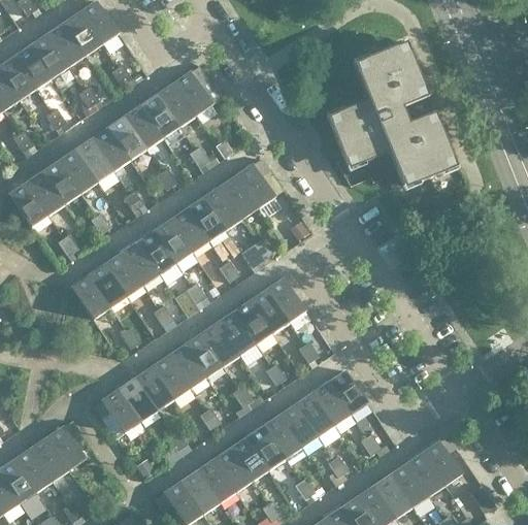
[(22,8),(32,1),(31,0),(18,0),(17,1),(22,8)]
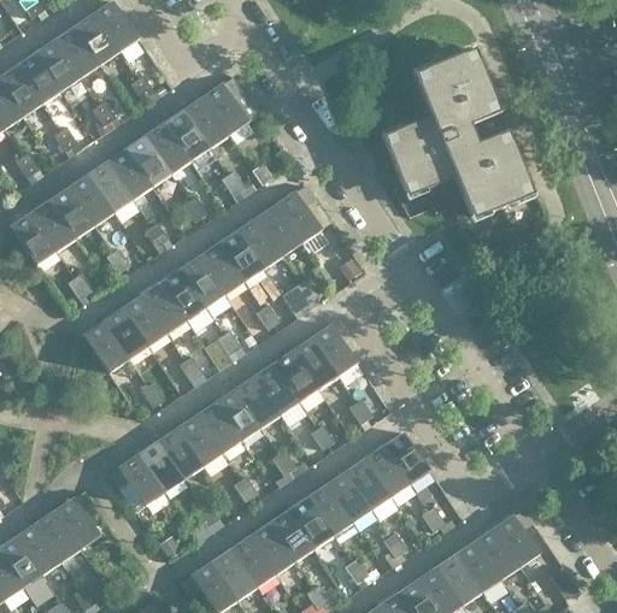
[(139,39),(113,0),(93,13),(118,52),(139,39)]
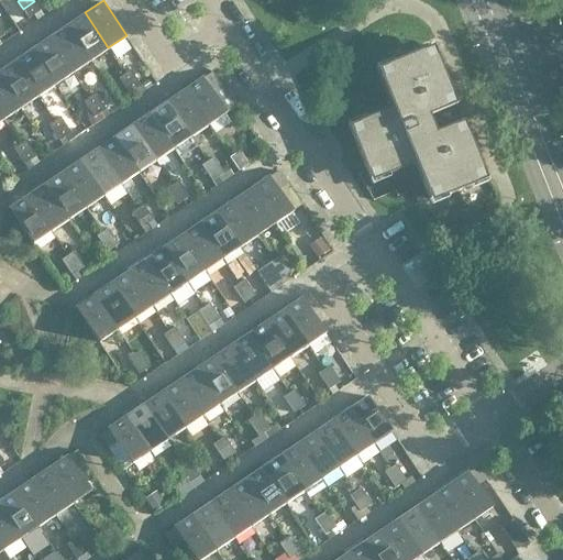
[(28,17),(40,9),(34,1),(23,9),(28,17)]
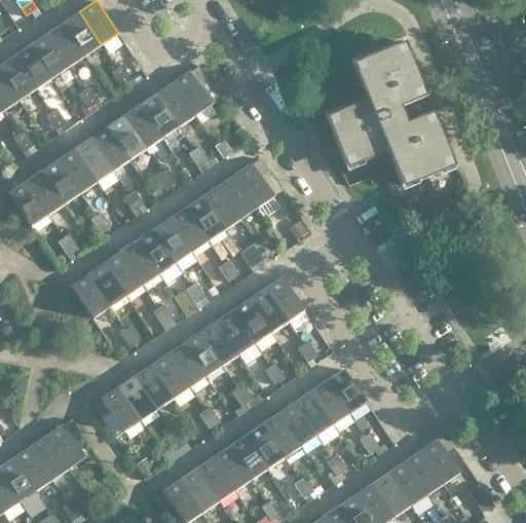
[(101,44),(79,11),(63,23),(84,55),(101,44)]
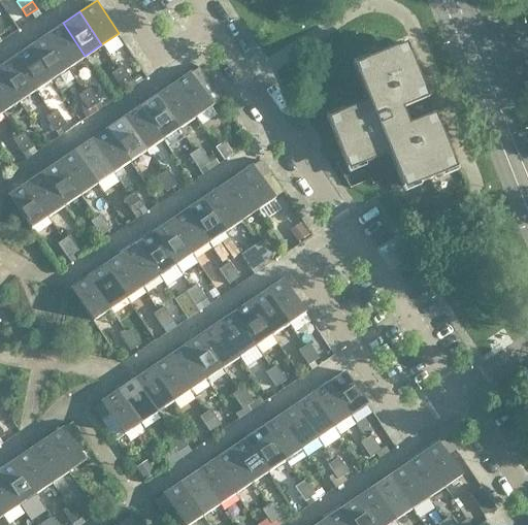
[(85,56),(63,23),(46,34),(69,66),(85,56)]
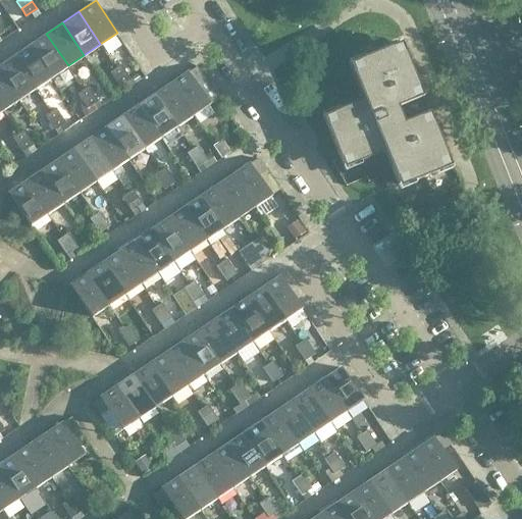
[(68,65),(46,34),(30,45),(52,76),(68,65)]
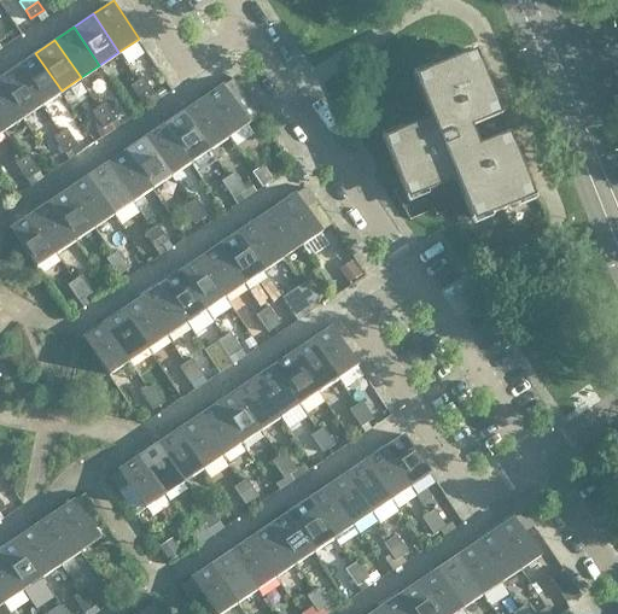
[(532,191),(508,130),(507,132),(500,113),(501,112),(484,70),(474,48),(413,74),(431,116),(401,128),(402,132),(384,139),(406,193),(425,186),(426,189),(455,177),(471,216),(488,209),(490,212),(518,202),(516,198),(532,191)]
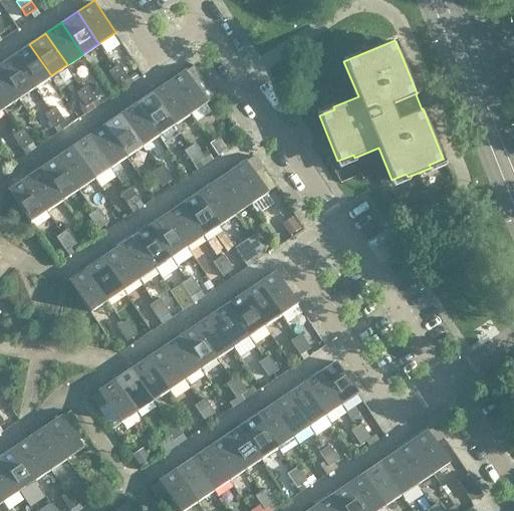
[(51,75),(29,44),(13,54),(35,86),(51,75)]
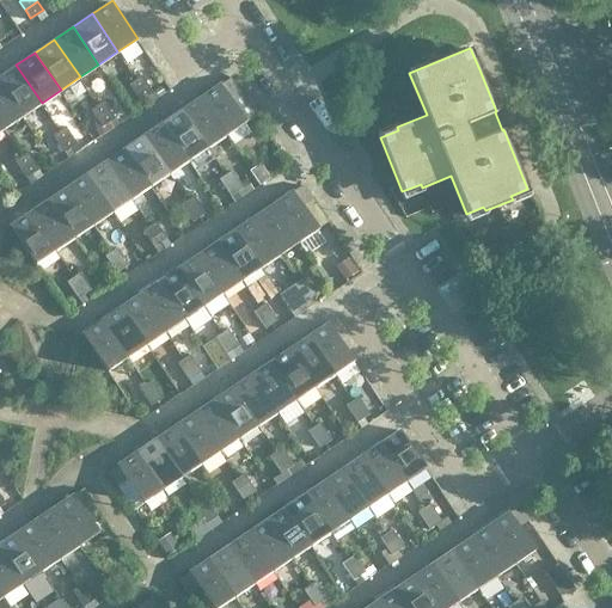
[(42,103),(16,65),(0,75),(0,81),(23,116),(42,103)]
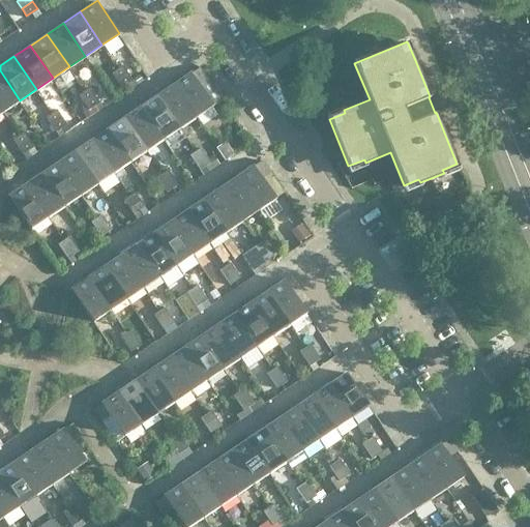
[(117,79),(127,71),(123,64),(112,71),(117,79)]
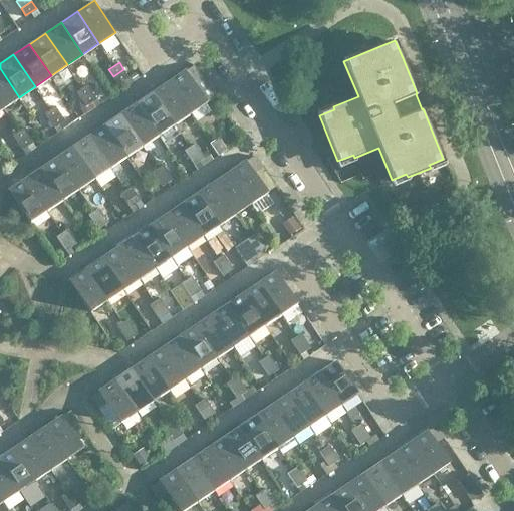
[(215,95),(202,76),(194,64),(169,80),(191,112),(215,95)]
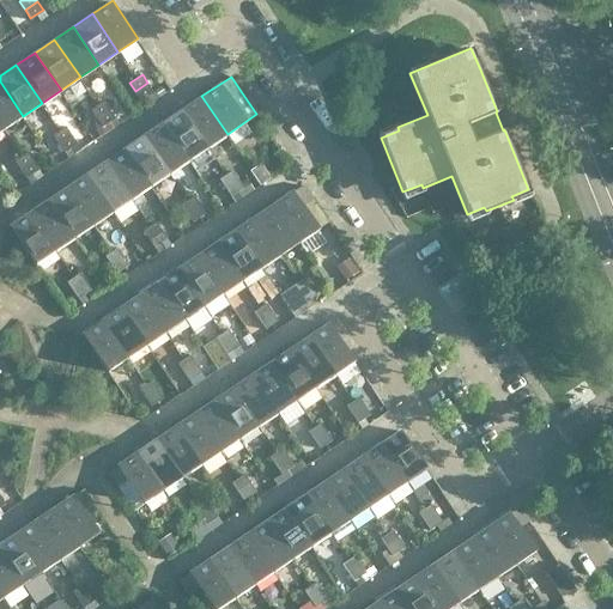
[(23,116),(0,81),(0,123),(4,128),(23,116)]
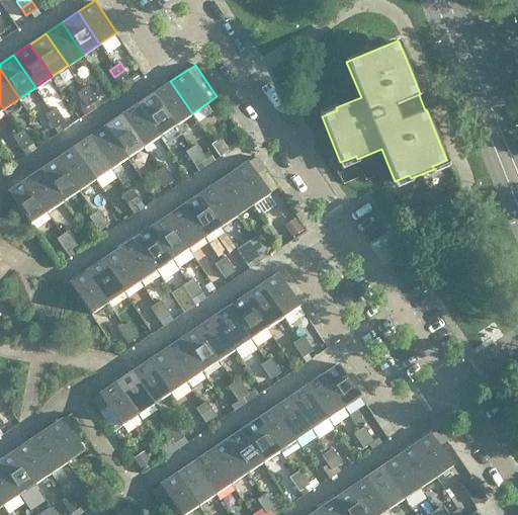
[(119,84),(130,77),(124,70),(114,77),(119,84)]
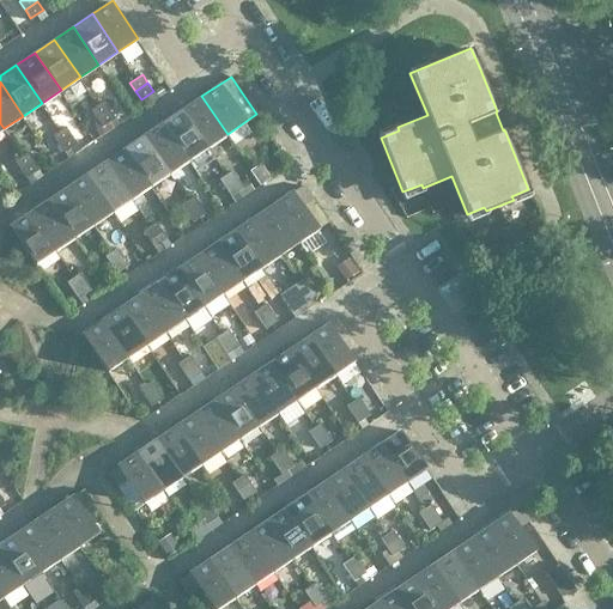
[(228,134),(201,96),(182,109),(208,147),(228,134)]
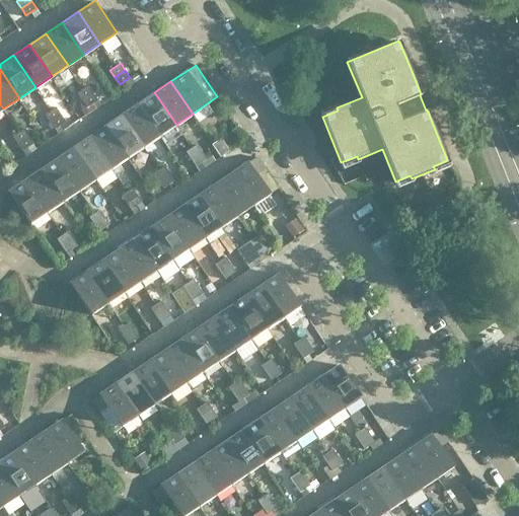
[(82,98),(93,91),(88,84),(77,91),(82,98)]
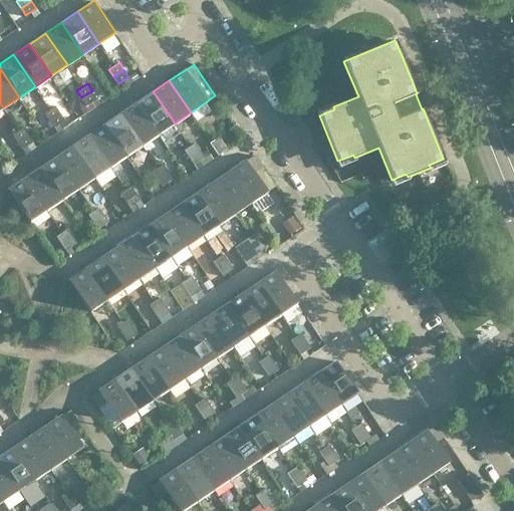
[(86,105),(96,97),(92,90),(81,97),(86,105)]
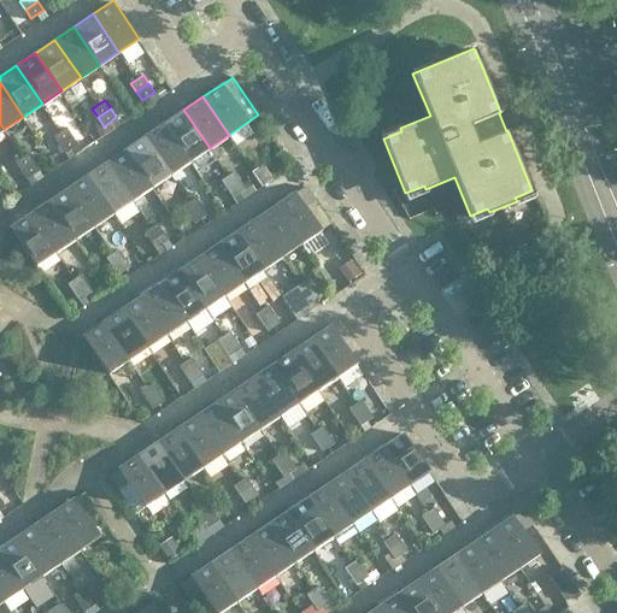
[(210,148),(183,110),(164,123),(191,160),(210,148)]
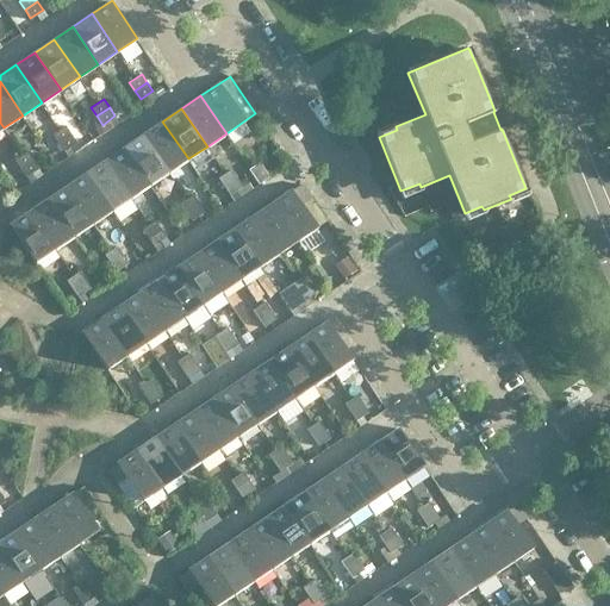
[(188,158),(162,122),(144,133),(169,172),(188,158)]
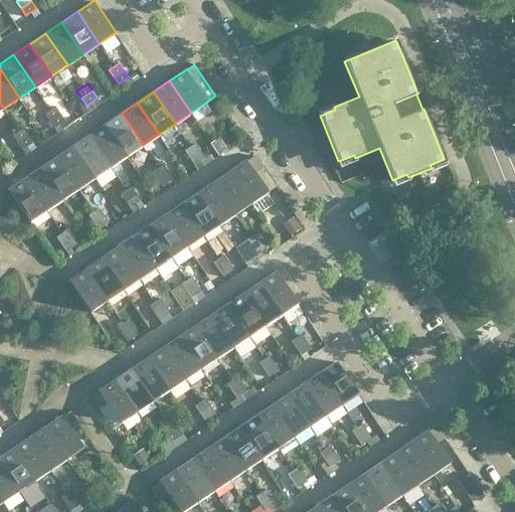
[(49,120),(60,113),(55,106),(44,113),(49,120)]
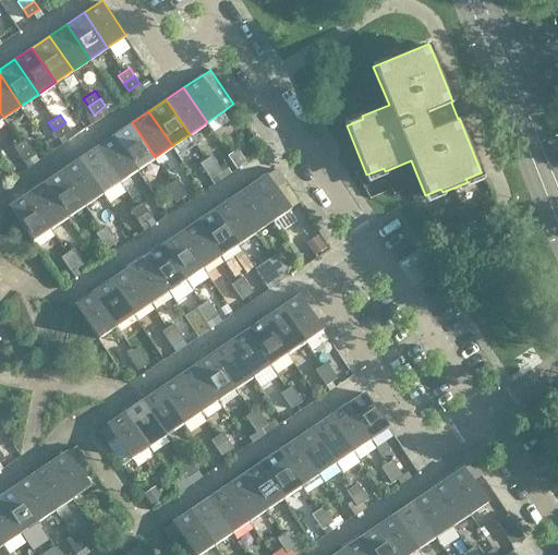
[(59,137),(71,130),(65,122),(53,130),(59,137)]
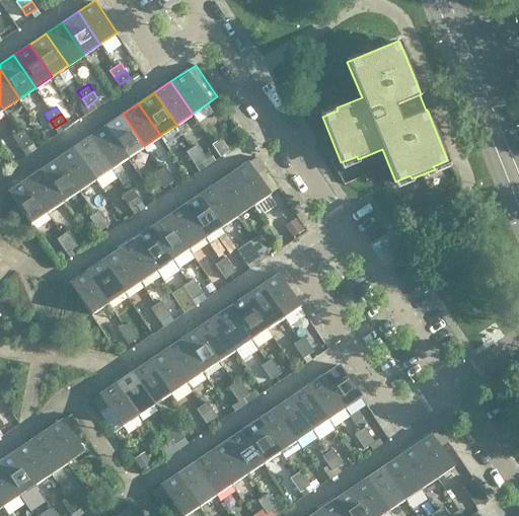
[(144,146),(123,114),(106,125),(128,157),(144,146)]
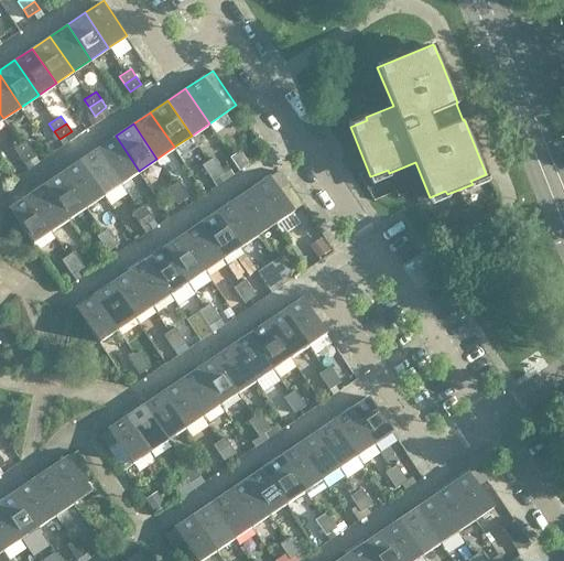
[(139,171),(116,136),(98,148),(121,182),(139,171)]
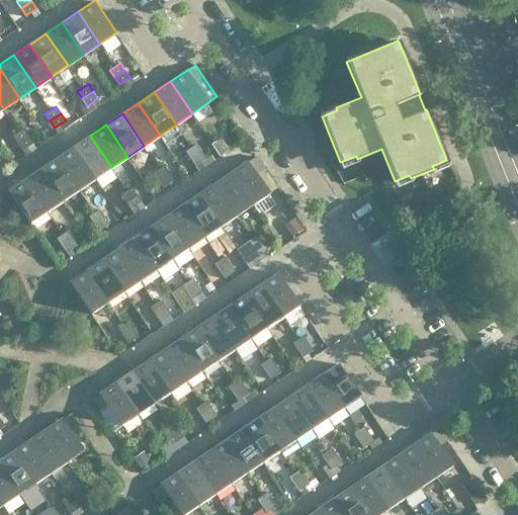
[(17,142),(28,135),(23,127),(13,135),(17,142)]
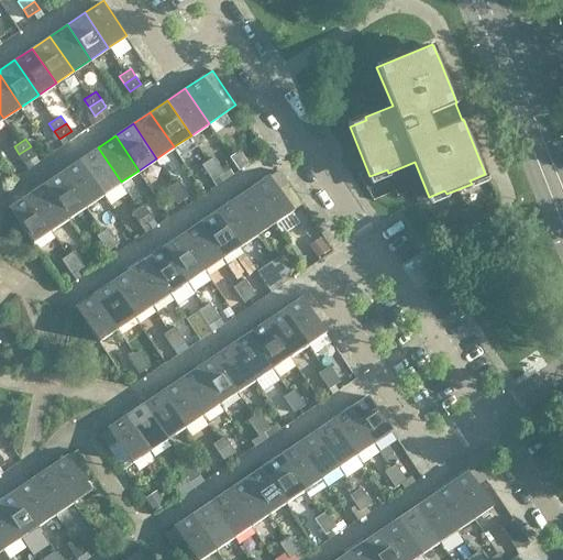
[(24,162),(36,154),(31,146),(19,154),(24,162)]
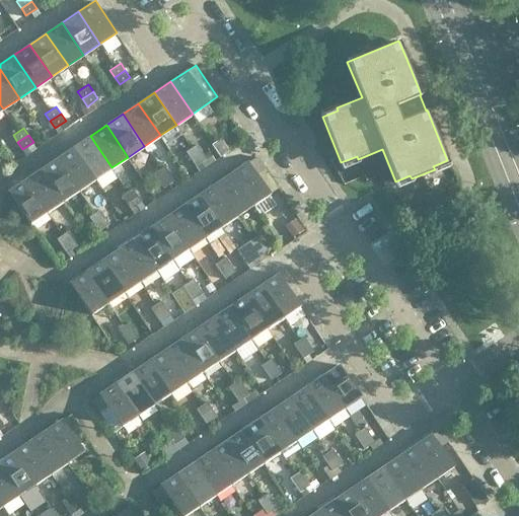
[(112,167),(90,136),(74,147),(95,178),(112,167)]
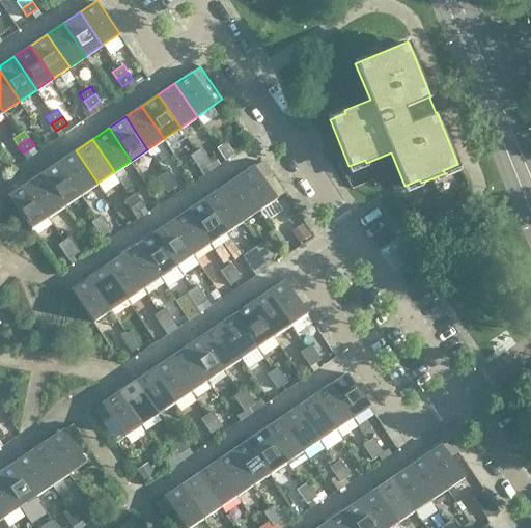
[(195,161),(206,154),(201,146),(191,154),(195,161)]
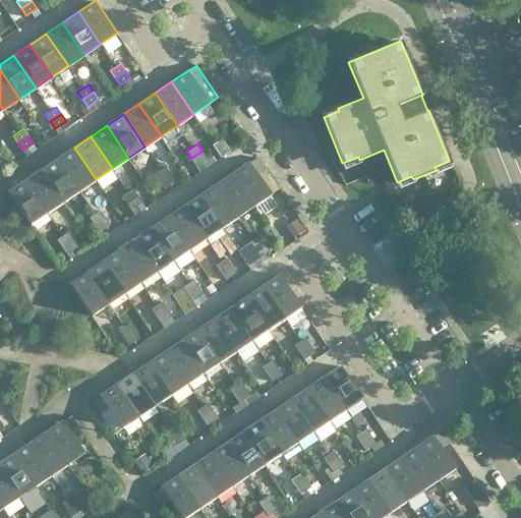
[(96,179),(74,148),(58,158),(79,190),(96,179)]
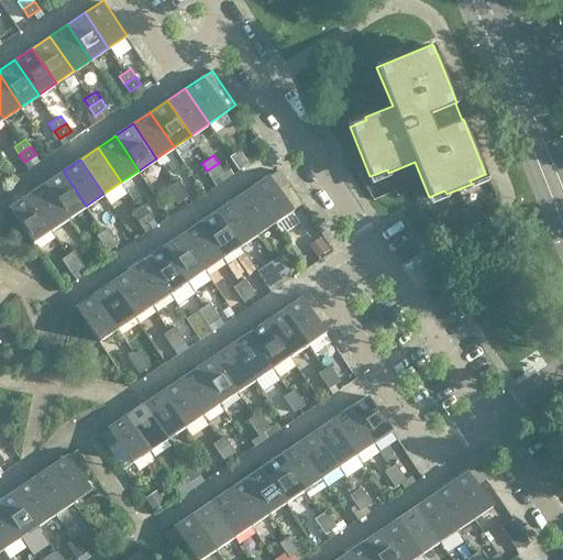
[(212,179),(224,171),(219,163),(207,171),(212,179)]
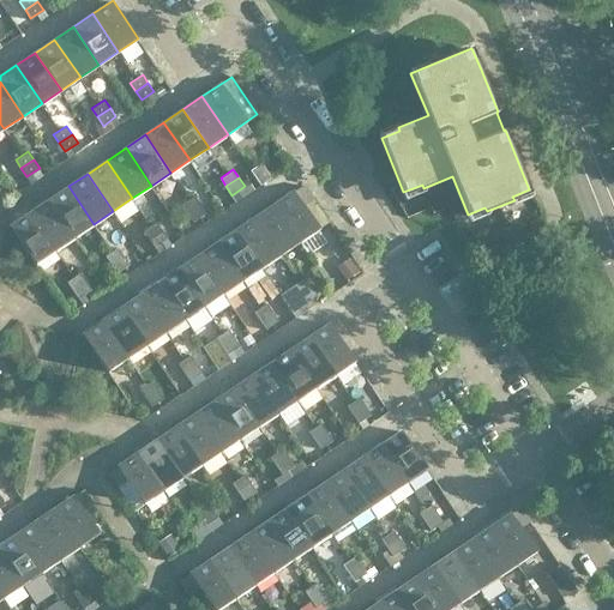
[(320,228),(304,205),(313,198),(304,183),(275,204),(300,241),(320,228)]
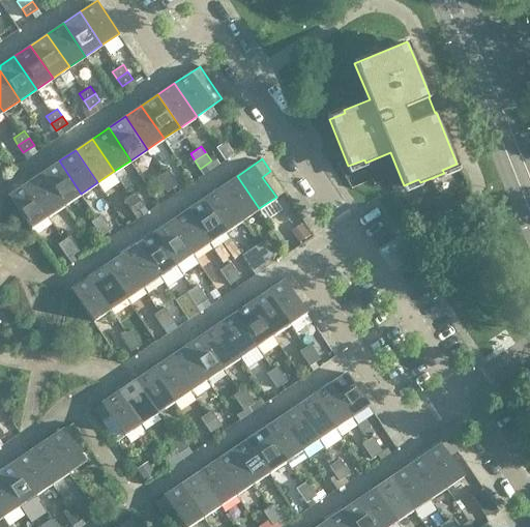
[(81,194),(59,160),(42,172),(64,205),(81,194)]
